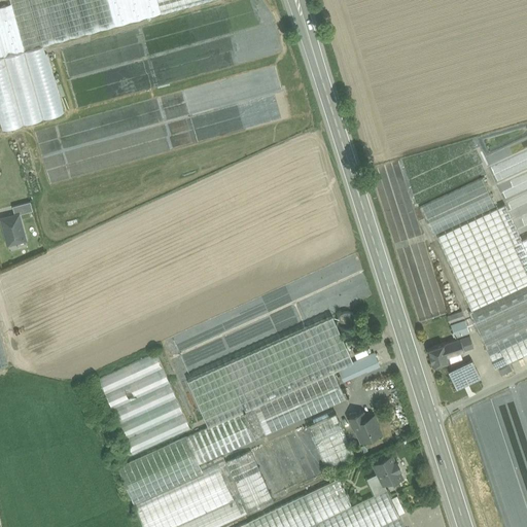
[(107,0),(9,0),(11,4),(24,50),(42,45),(115,26),(107,0)]
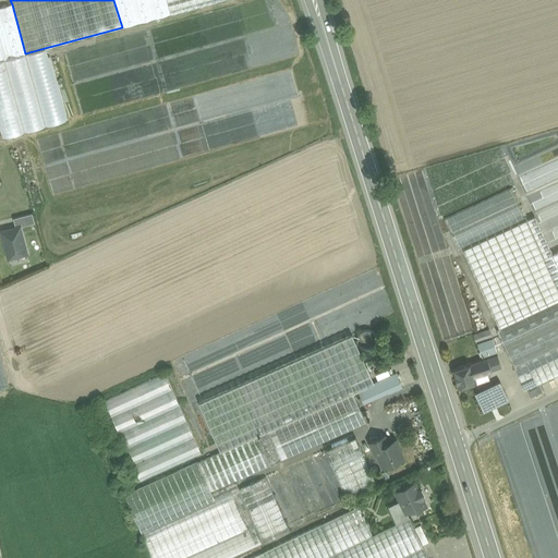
[(166,0),(113,0),(122,27),(170,14),(166,0)]
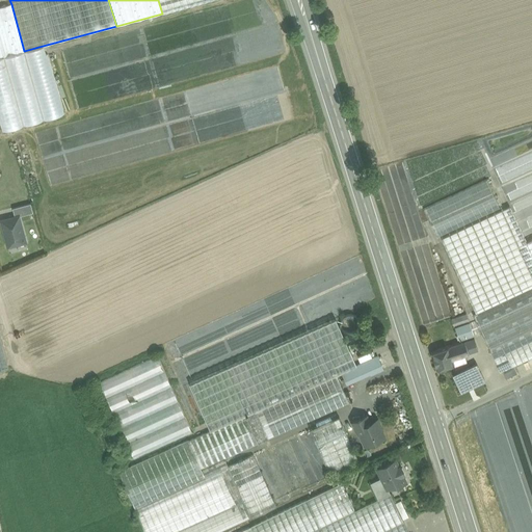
[(158,0),(162,14),(210,0),(158,0)]
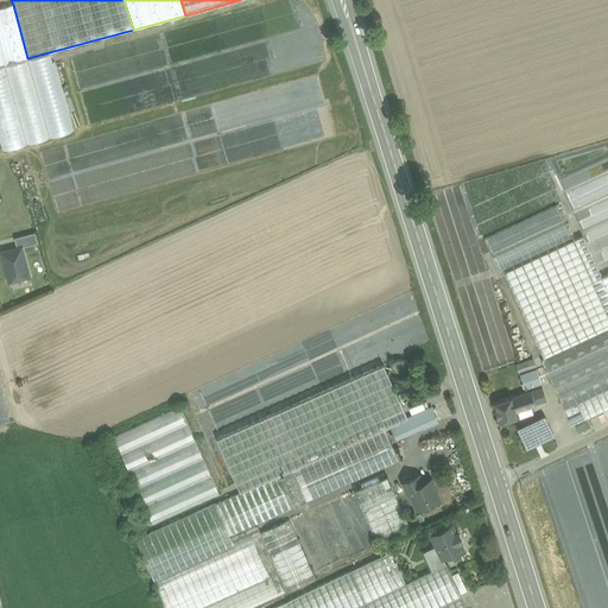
[(13,5),(0,7),(0,26),(10,63),(27,58),(13,5)]
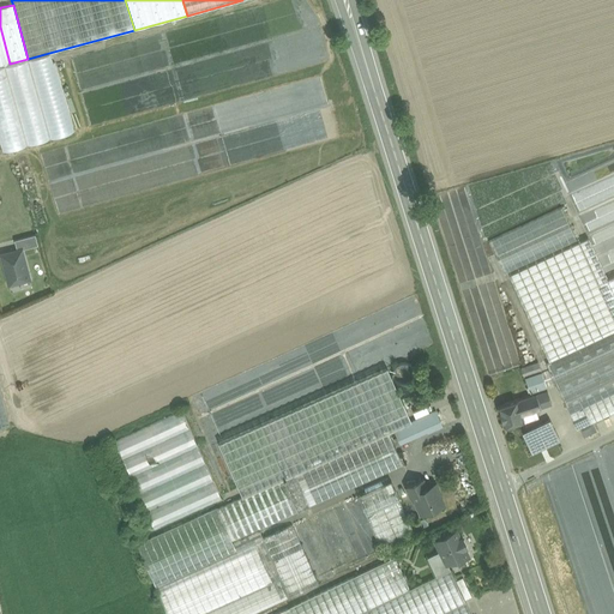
[(0,26),(0,66),(10,65),(10,64),(0,26)]
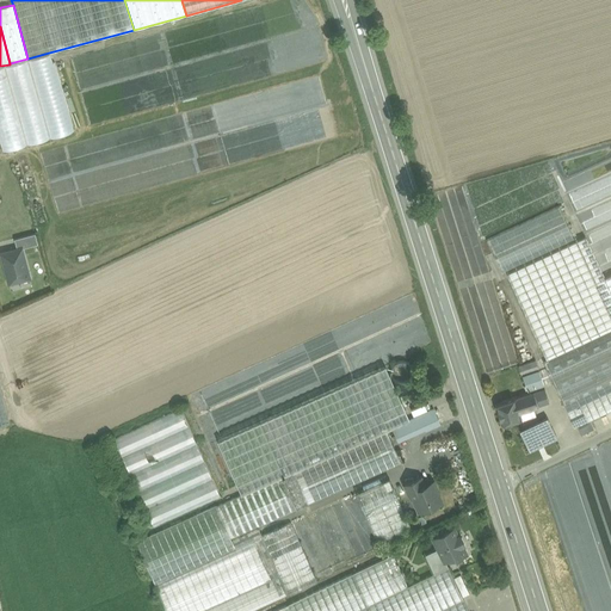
[(10,63),(10,65),(0,66),(0,142),(2,152),(74,131),(55,62),(51,63),(49,53),(28,59),(10,63)]
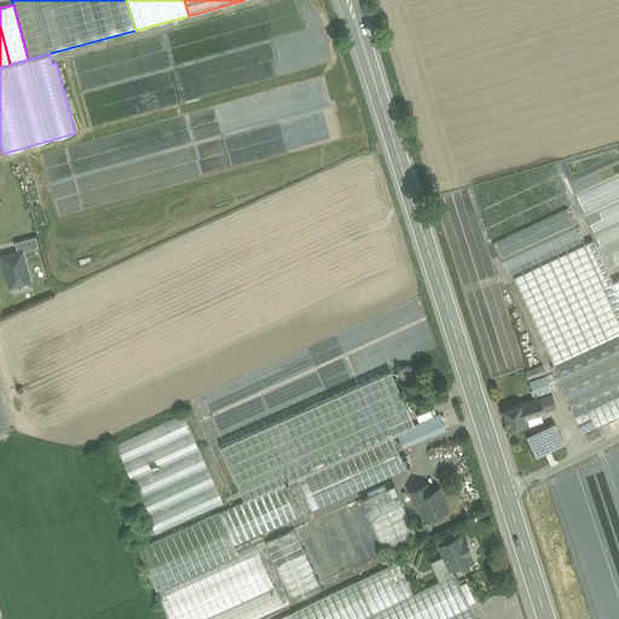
[(611,165),(570,185),(574,194),(574,195),(611,266),(611,255),(618,252),(611,252),(607,244),(617,239),(614,235),(605,235),(613,231),(609,231),(608,208),(595,209),(595,197),(603,192),(603,181),(607,190),(612,187),(611,165)]
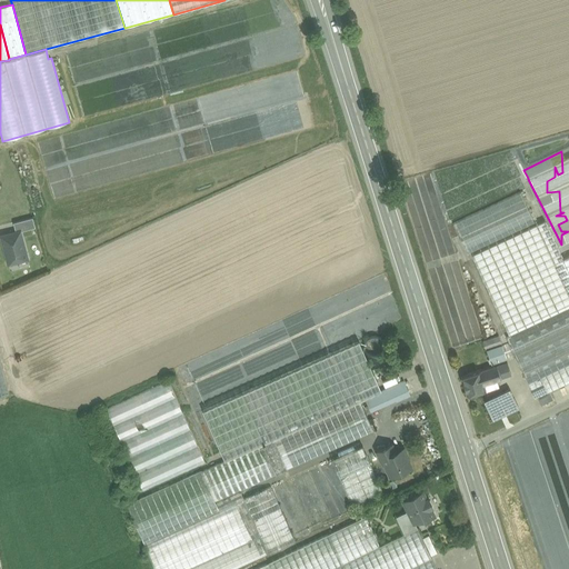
[(520,192),(453,223),(467,253),(535,222),(520,192)]
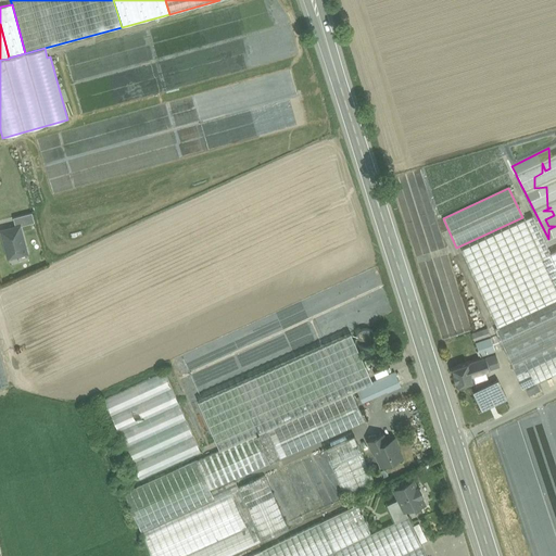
[(32,213),(13,217),(15,226),(20,225),(20,226),(35,222),(32,213)]
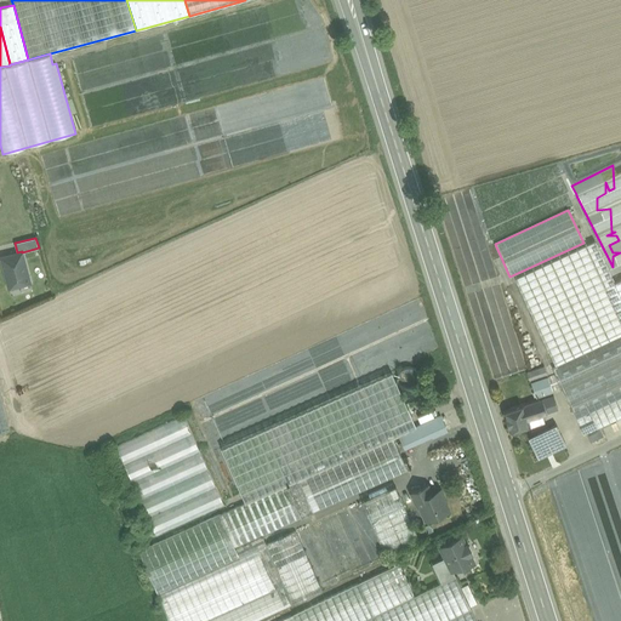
[(620,323),(604,288),(613,283),(594,241),(514,280),(554,368),(620,335),(620,323)]
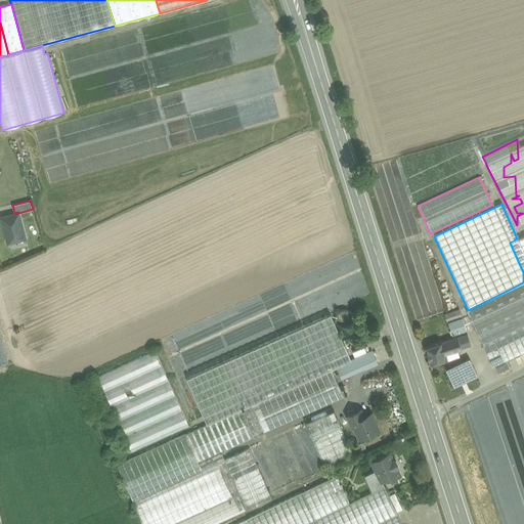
[(14,213),(1,217),(7,243),(26,237),(18,213),(18,212),(14,213)]
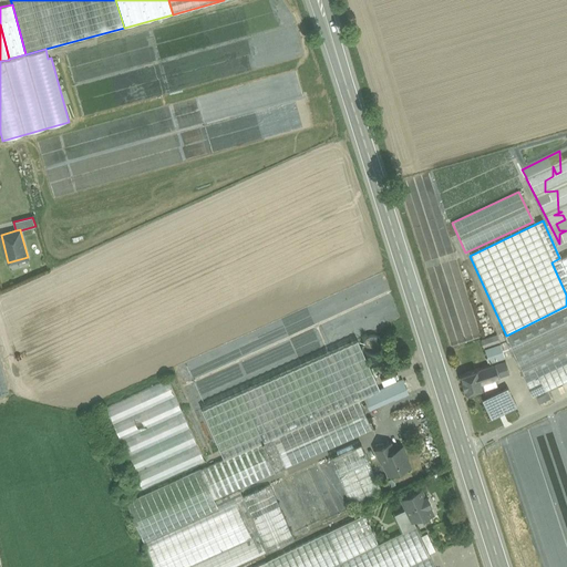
[(566,295),(566,255),(559,258),(552,263),(566,295)]
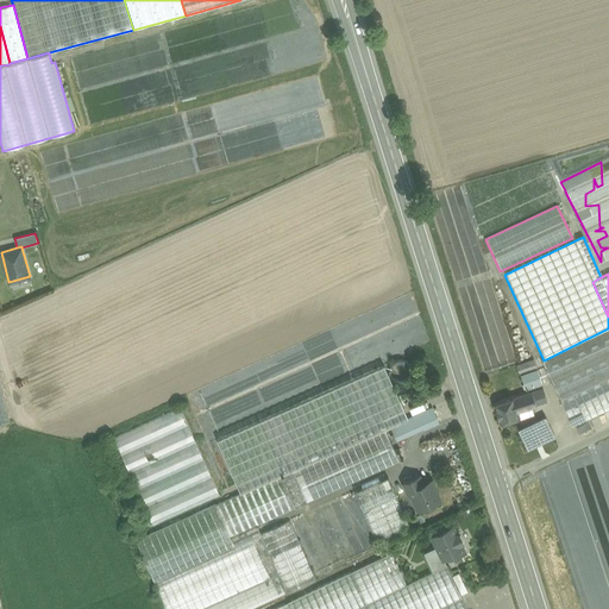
[(608,328),(544,360),(541,362),(572,427),(608,409),(608,328)]
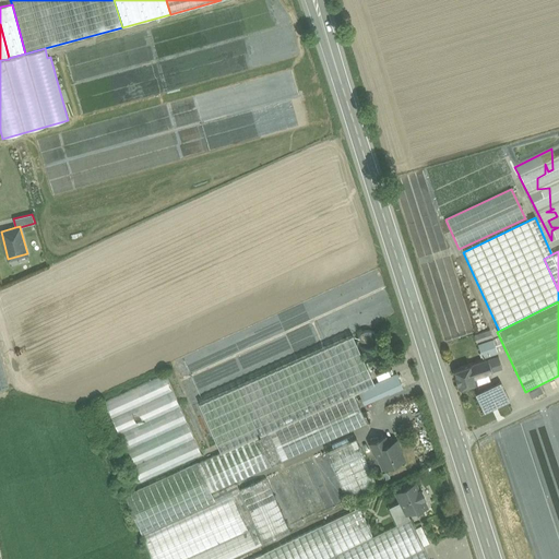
[(376,346),(377,343),(377,339),(376,334),(372,331),(368,330),(364,331),(359,334),(358,337),(358,342),(359,346),(364,349),(367,351),(371,349),(376,346)]
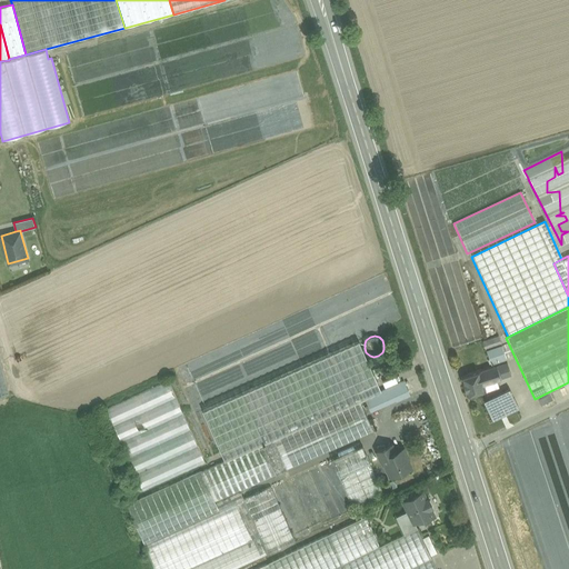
[(499,338),(482,342),(485,349),(500,343),(499,338)]
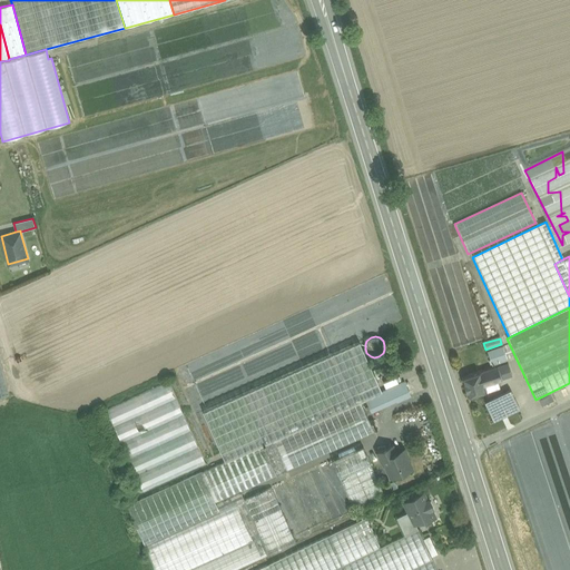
[(360,342),(203,412),(225,461),(263,444),(265,443),(269,441),(271,441),(365,399),(382,392),(360,342)]
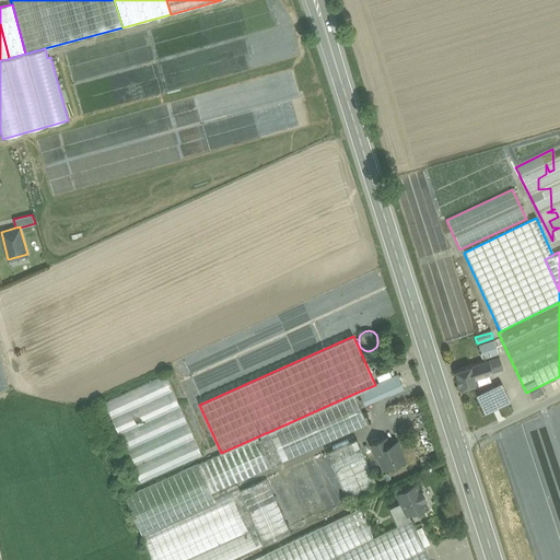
[(494,340),(480,345),(483,358),(498,353),(494,340)]
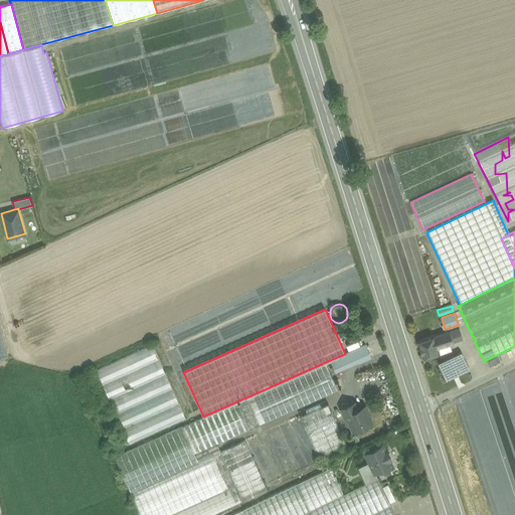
[(343,332),(344,329),(344,326),(342,324),(339,324),(336,325),(335,328),(335,331),(337,333),(340,333),(343,332)]
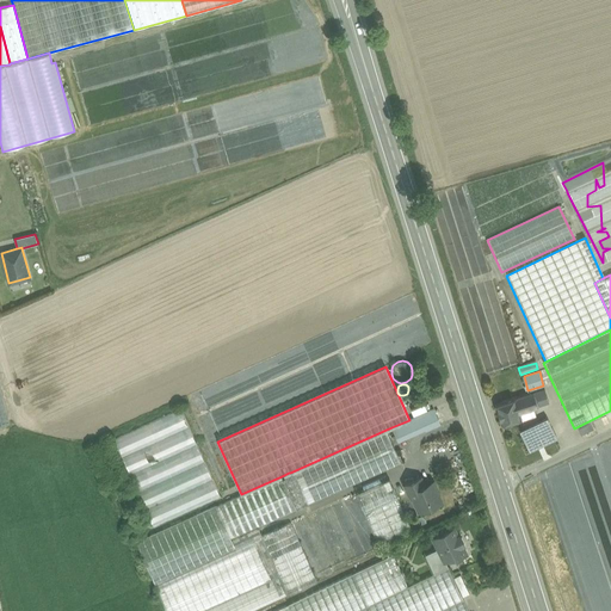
[(547,389),(537,393),(542,405),(550,400),(547,389)]
